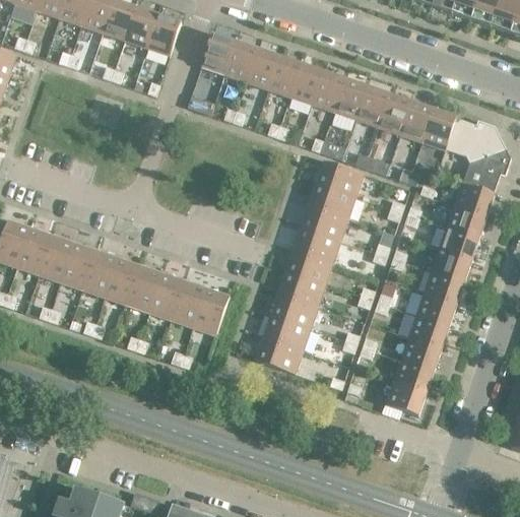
[(15,0),(14,3),(37,11),(41,0),(15,0)]
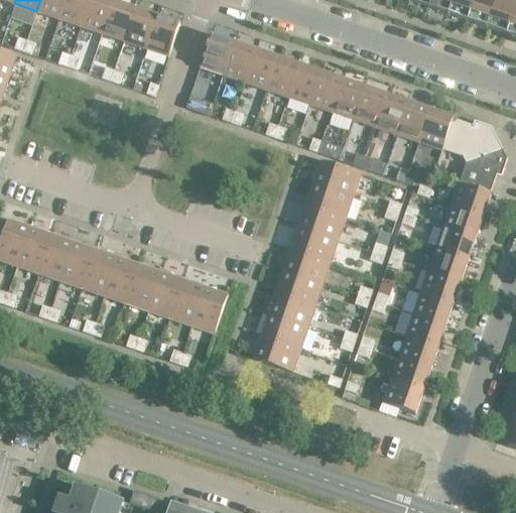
[(40,0),(36,11),(58,18),(65,0),(40,0)]
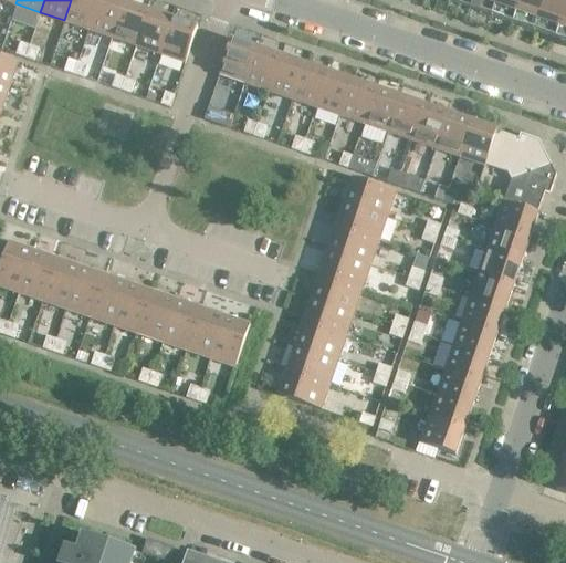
[(71,0),(64,20),(88,29),(97,0),(71,0)]
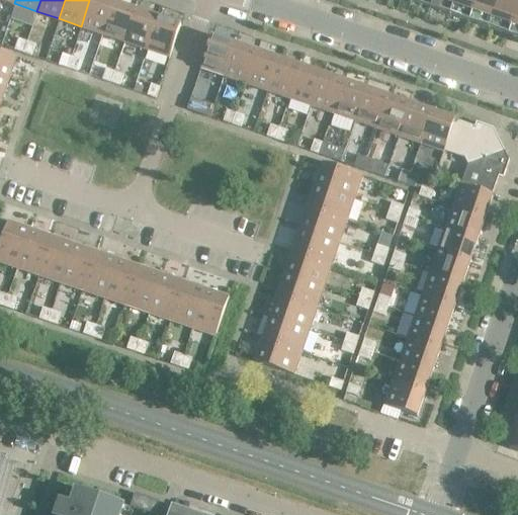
[(113,0),(89,0),(81,26),(102,33),(113,0)]
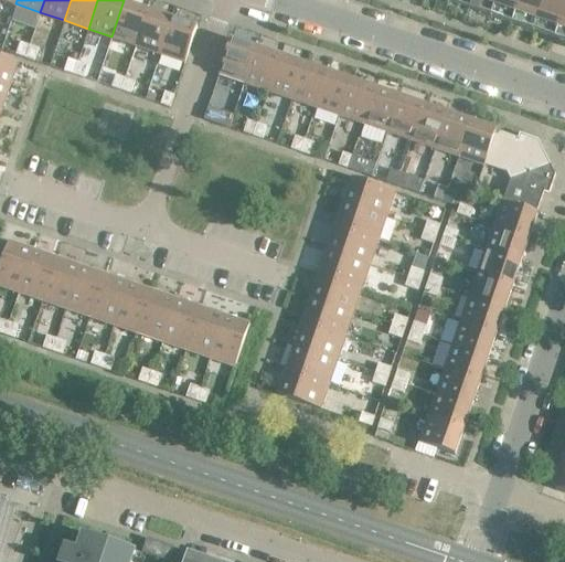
[(148,9),(124,0),(112,36),(136,44),(148,9)]
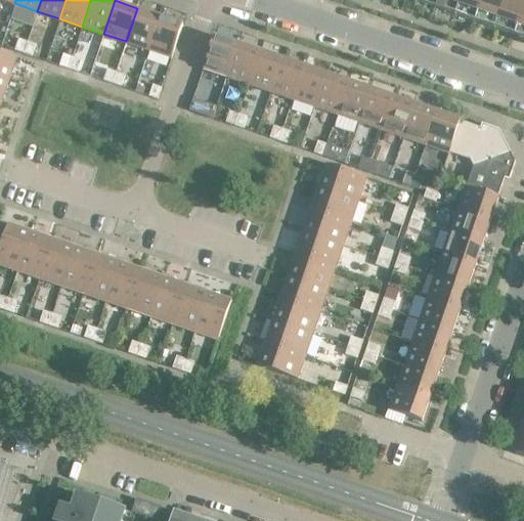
[(437,0),(435,6),(455,13),(459,0),(437,0)]
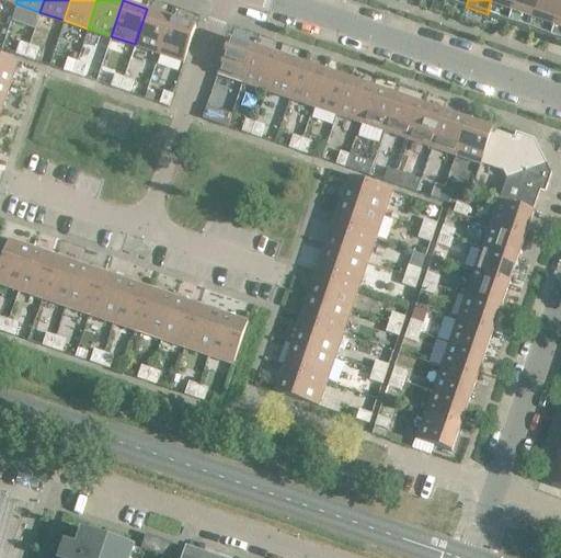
[(491,0),(488,14),(508,21),(515,0),(491,0)]
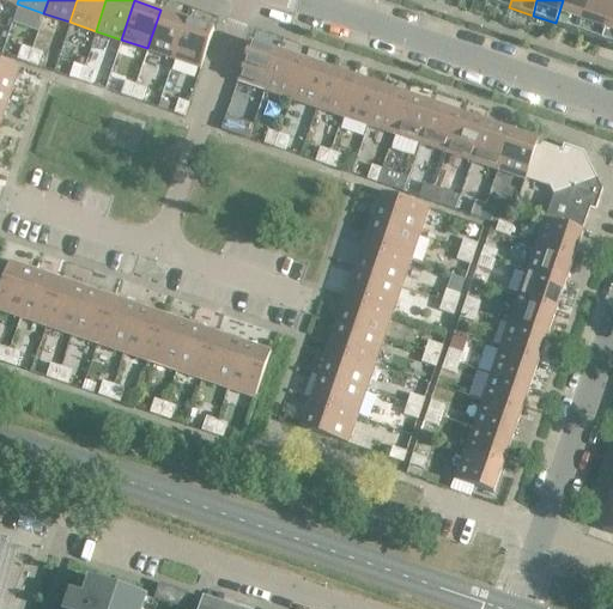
[(563,0),(556,23),(578,31),(588,0),(563,0)]
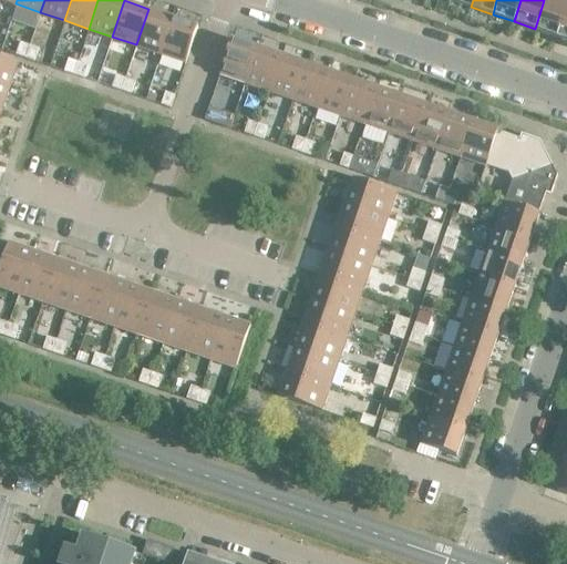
[(566,4),(566,0),(544,0),(535,29),(556,37),(566,4)]
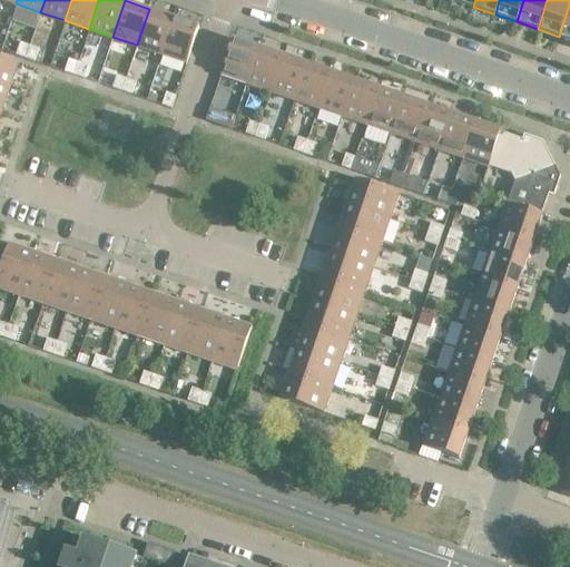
[(569,5),(559,37),(569,39),(569,5)]
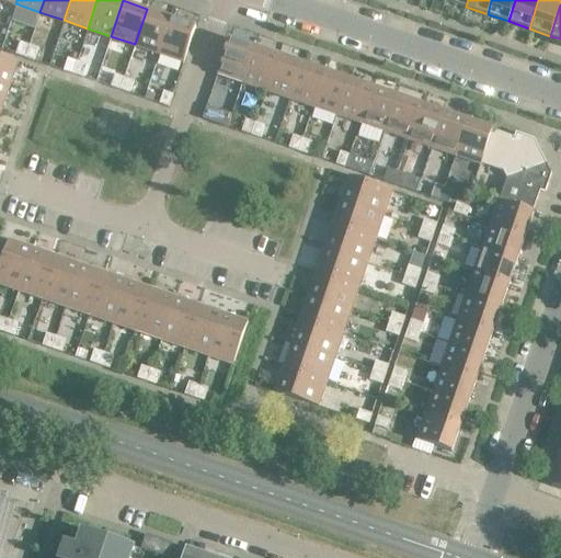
[(171,16),(147,9),(135,44),(158,53),(171,16)]
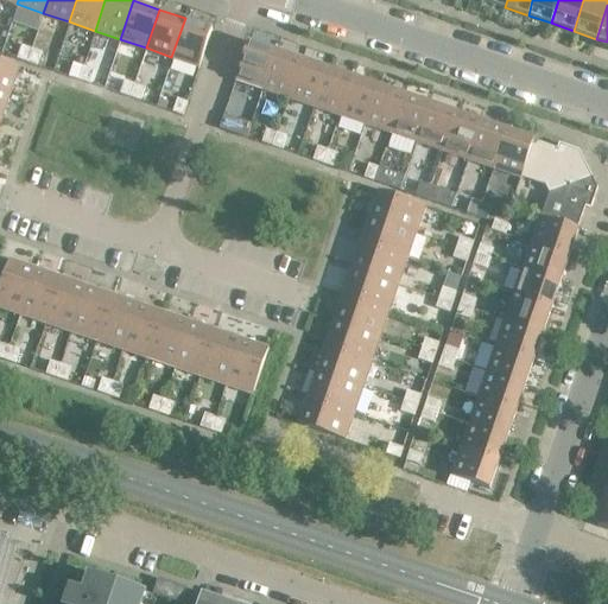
[(211,27),(185,18),(171,57),(198,65),(211,27)]
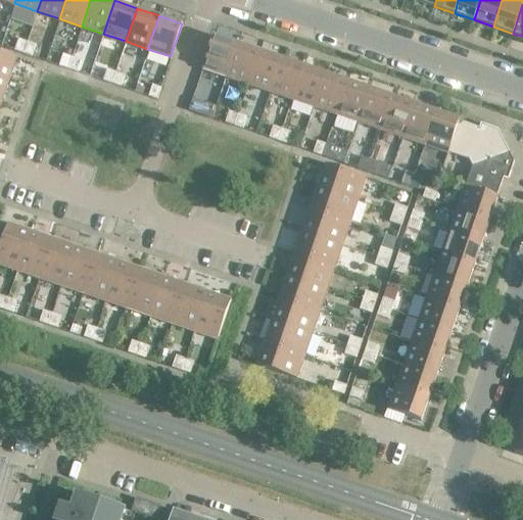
[(202,67),(226,76),(237,42),(214,35),(202,67)]
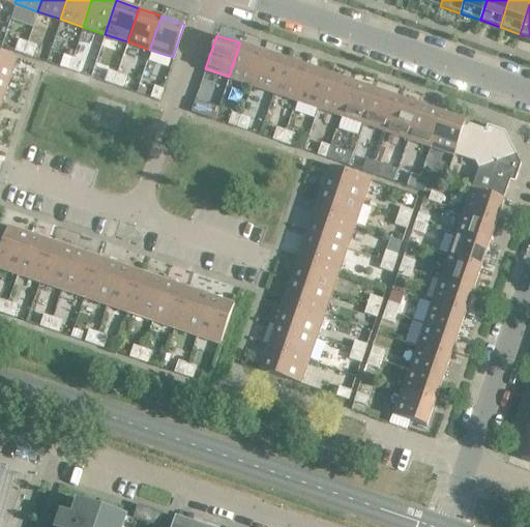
[(15,50),(23,53),(27,40),(19,37),(15,50)]
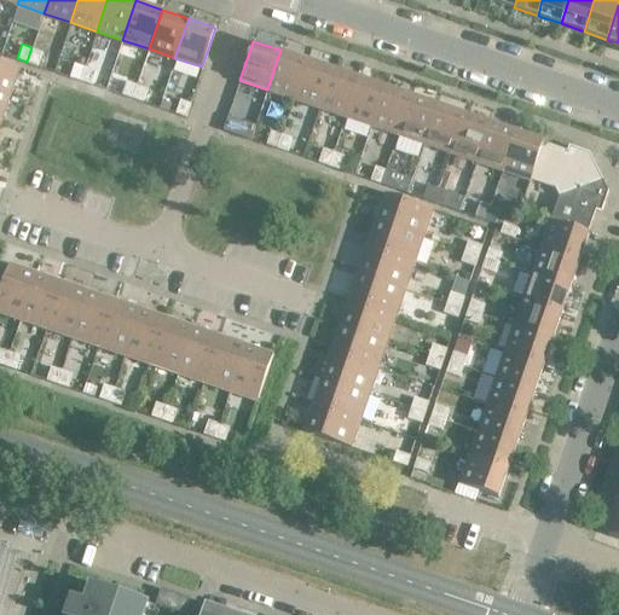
[(42,51),(32,47),(27,62),(38,64),(42,51)]
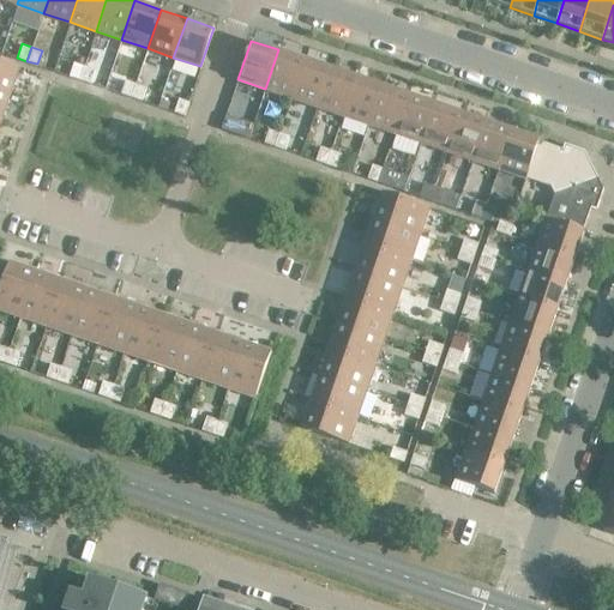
[(304,59),(278,49),(265,89),(290,97),(304,59)]
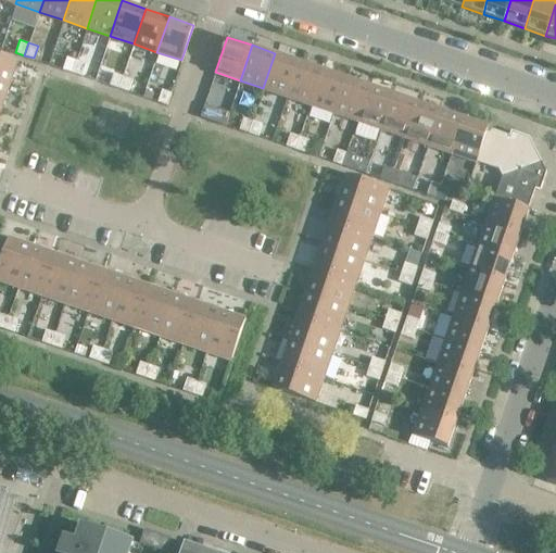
[(0,53),(0,80),(9,84),(17,60),(0,53)]
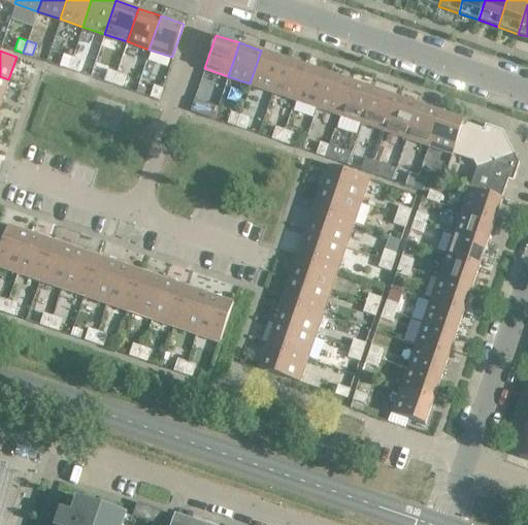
[(284,58),(261,51),(250,84),(272,92),(284,58)]
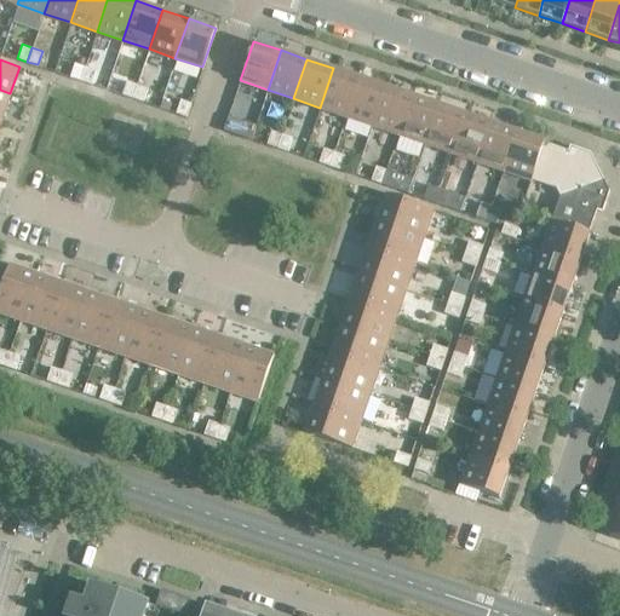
[(74,62),(70,76),(80,80),(85,65),(74,62)]
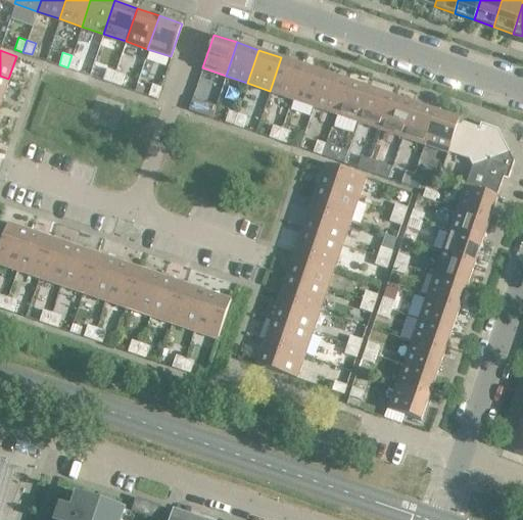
[(81,58),(72,55),(67,67),(77,69),(81,58)]
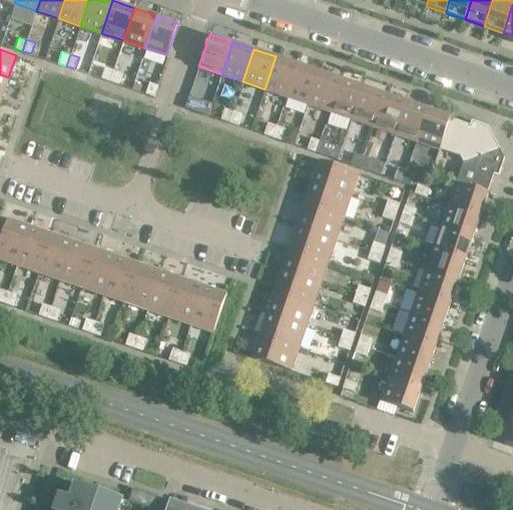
[(298,63),(276,56),(265,89),(287,96),(298,63)]
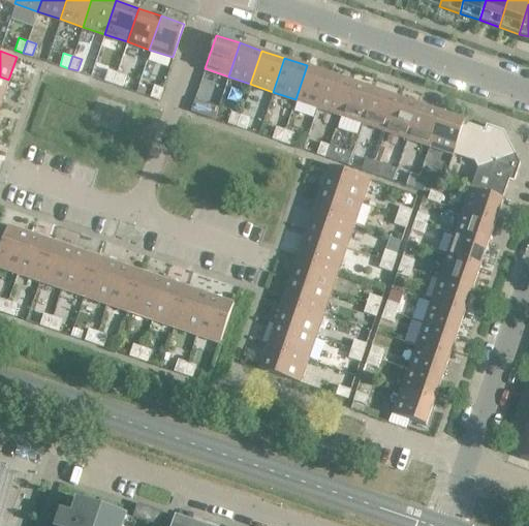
[(329,73),(307,65),(296,99),(317,106),(329,73)]
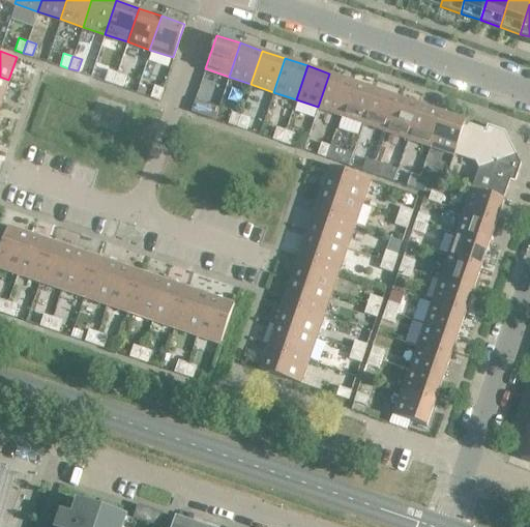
[(108,68),(105,80),(113,83),(117,71),(108,68)]
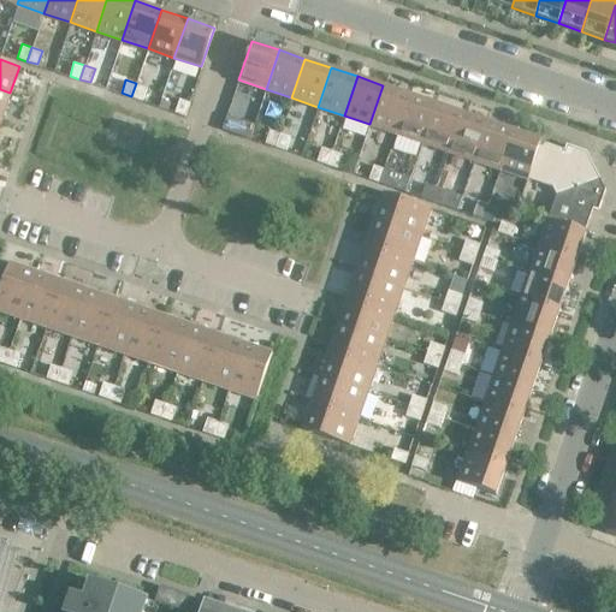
[(147,87),(136,83),(131,96),(142,100),(147,87)]
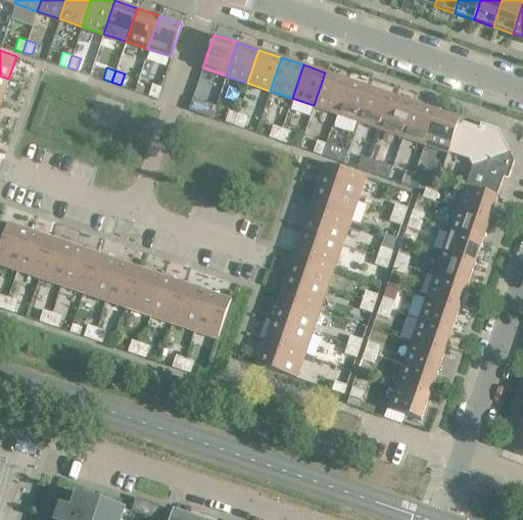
[(347,80),(325,73),(314,105),(336,113),(347,80)]
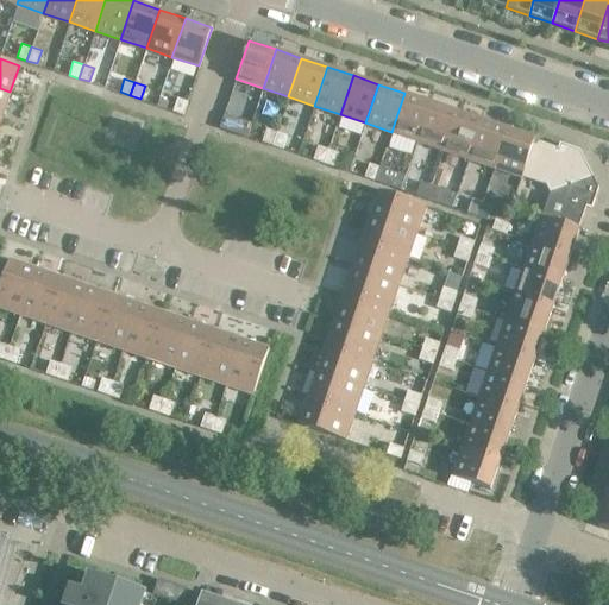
[(10,92),(0,88),(0,117),(1,118),(10,92)]
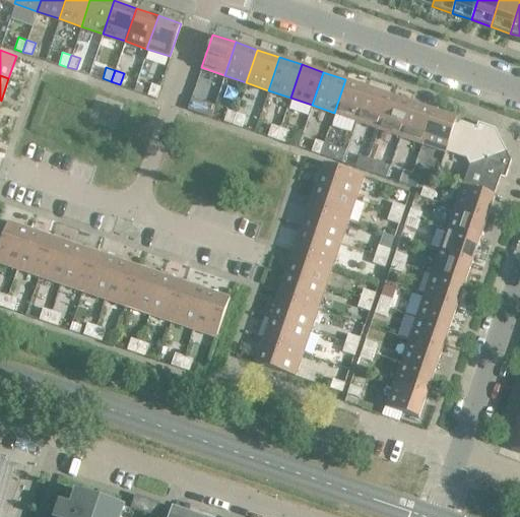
[(368,87),(345,79),(334,113),(356,120),(368,87)]
